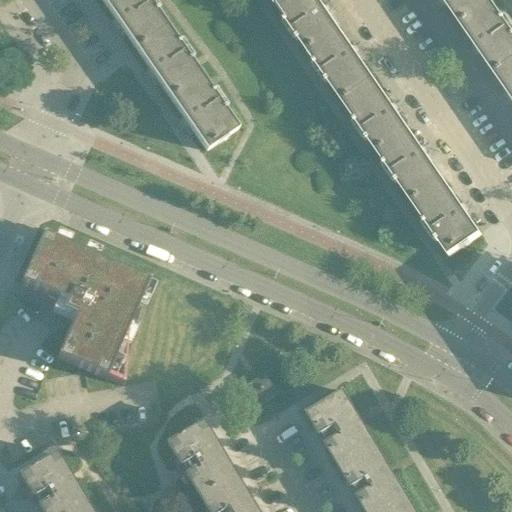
[(165,25),(147,0),(100,0),(114,20),(111,22),(117,31),(120,29),(133,47),(165,25)]
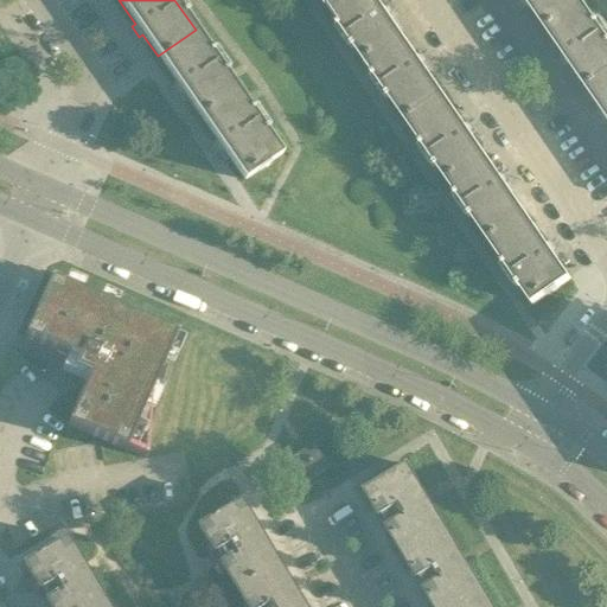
[(404,38),(390,17),(394,13),(387,2),(383,6),(378,0),(326,0),(324,1),(366,64),(404,38)]
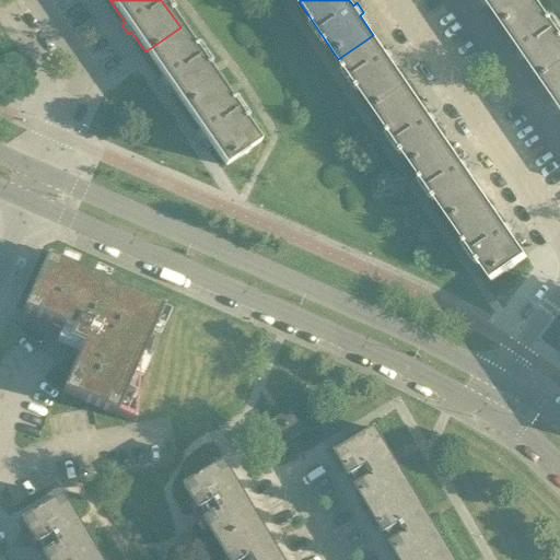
[(504,27),(539,3),(536,0),(479,0),(486,9),(489,6),(504,27)]
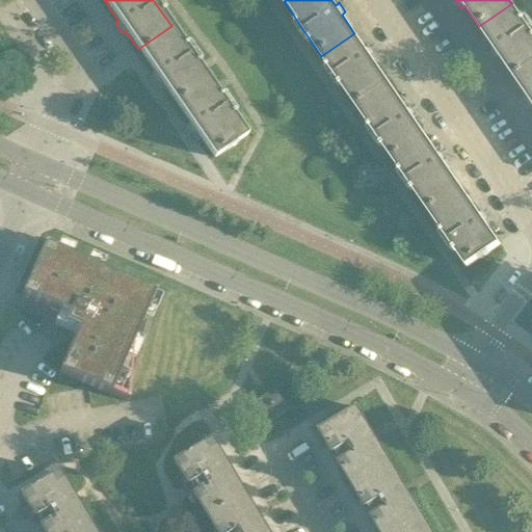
[(531,64),(531,32),(512,3),(479,26),(494,47),(489,50),(496,59),(500,56),(513,77),(531,64)]
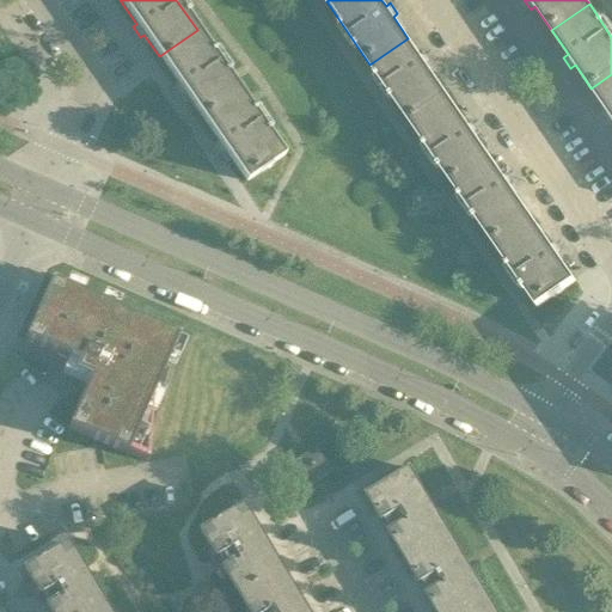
[(239,91),(197,30),(159,56),(177,83),(173,86),(179,95),(181,97),(185,93),(201,116),(239,91)]
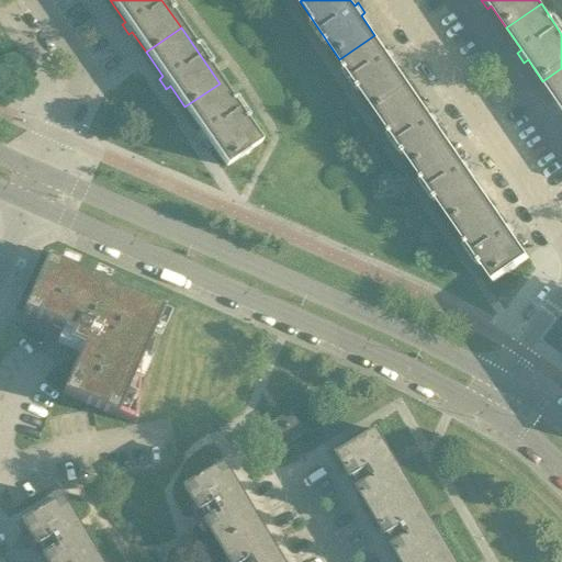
[(414,92),(393,62),(396,59),(390,49),(386,52),(374,35),(339,59),(379,116),(414,92)]
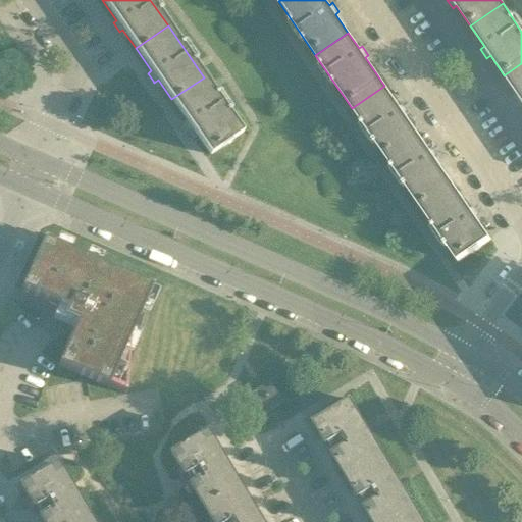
[(521,63),(504,75),(519,97),(515,99),(521,108),(521,107),(521,63)]
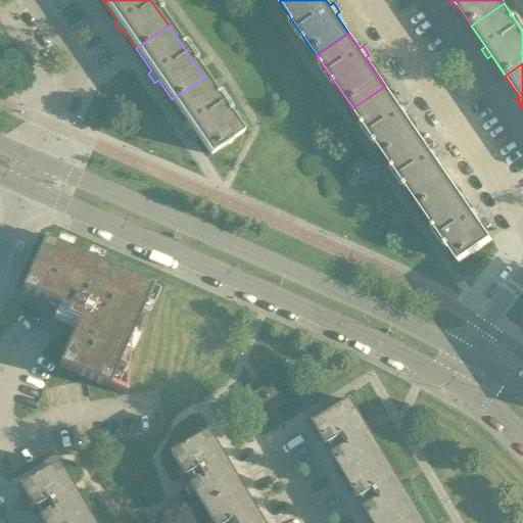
[(243,133),(204,78),(172,99),(186,122),(183,124),(189,133),(193,131),(210,155),(243,133)]
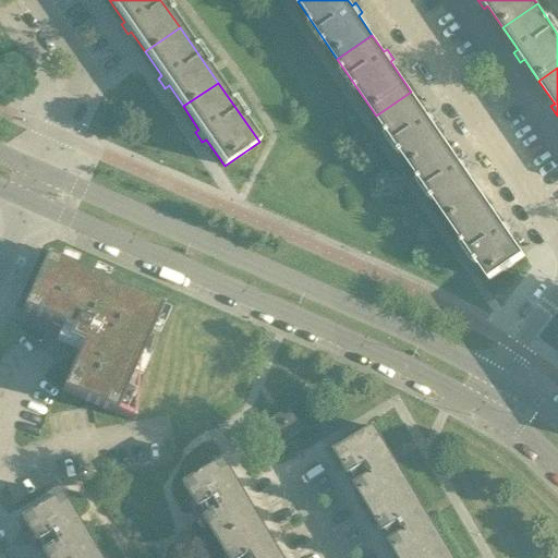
[(431,112),(427,114),(411,92),(376,116),(413,169),(448,145),(434,124),(437,122),(436,120),(431,112)]
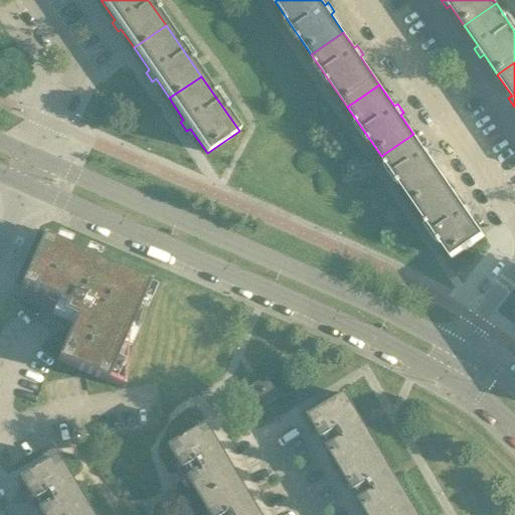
[(449,185),(430,158),(434,155),(426,146),(423,149),(413,134),(381,156),(416,207),(449,185)]
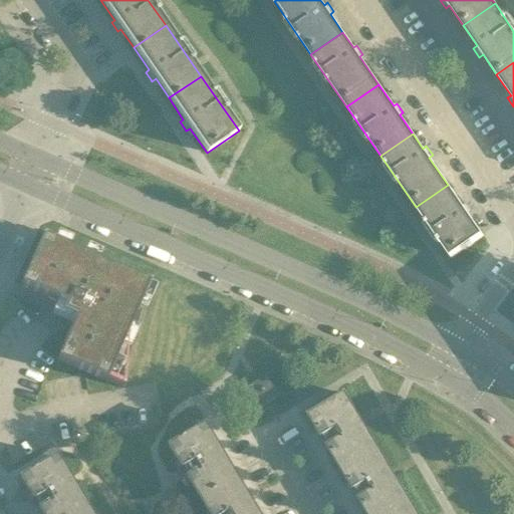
[(483,237),(469,216),(473,213),(467,204),(463,207),(448,185),(416,207),(452,258),(483,237)]
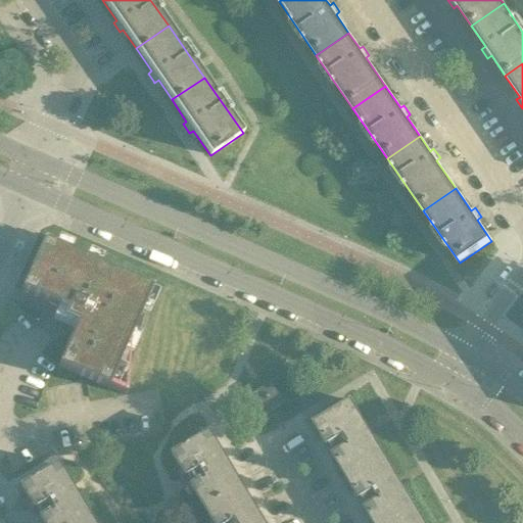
[(108,388),(153,288),(44,239),(21,290),(67,311),(64,318),(77,323),(58,366),(108,388)]
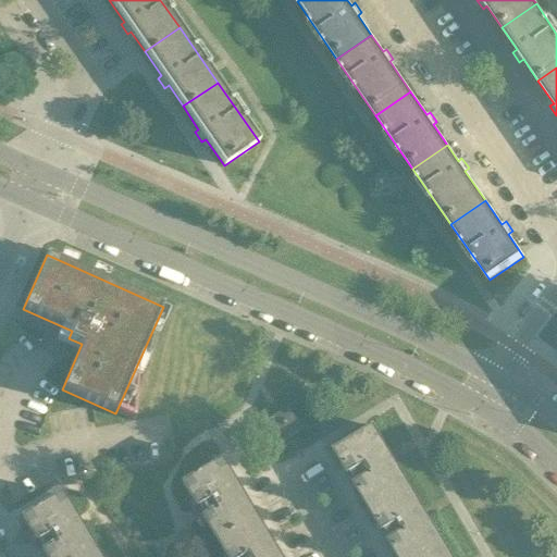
[(286,409),(269,420),(283,442),(300,431),(286,409)]
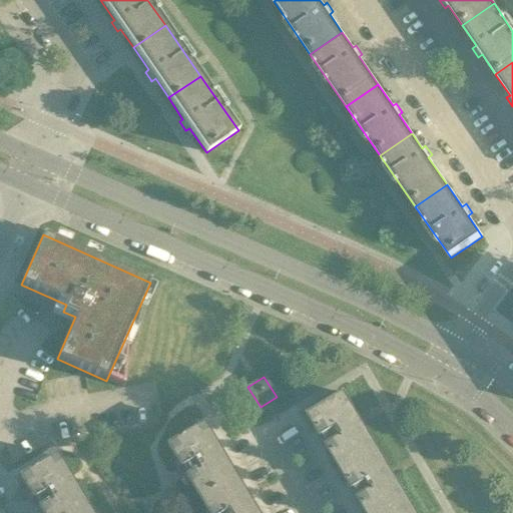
[(312,414),(326,437),(344,468),(376,448),(344,394),(312,414)]
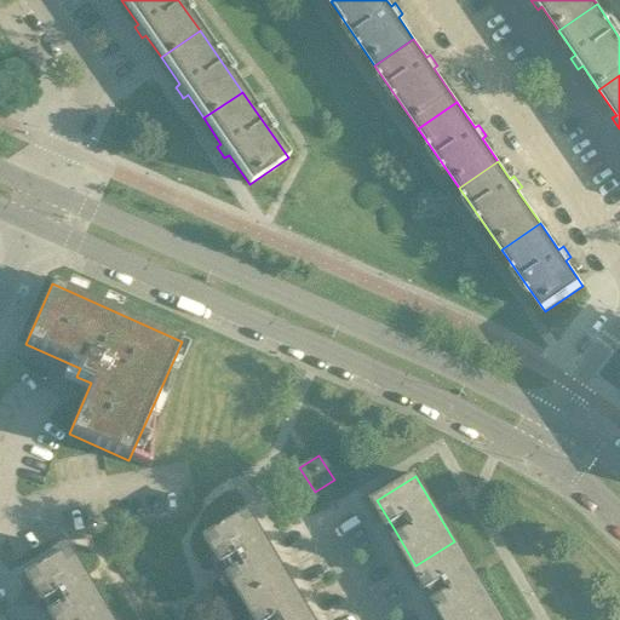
[(202,537),(219,564),(240,601),(280,578),(241,514),(202,537)]
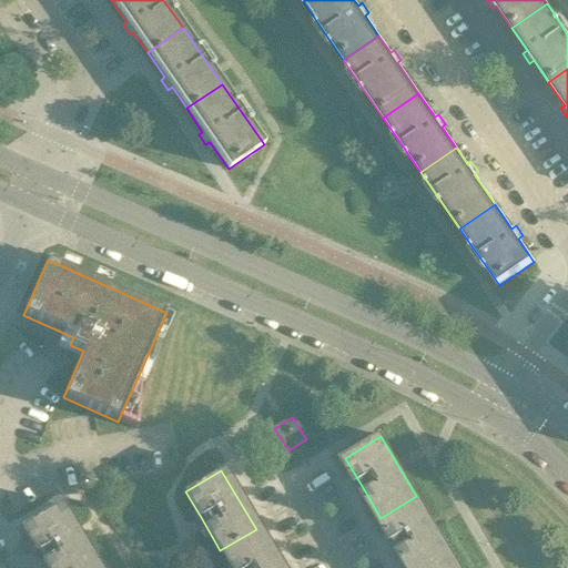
[(425,567),(450,553),(416,496),(381,518),(411,567),(425,567)]
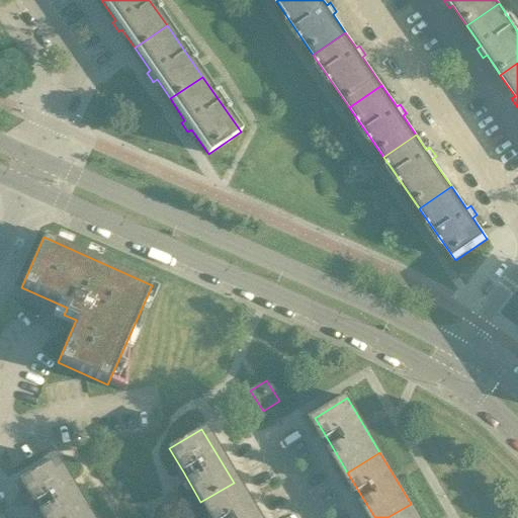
[(20,480),(34,503),(42,517),(78,517),(85,514),(54,460),(20,480)]
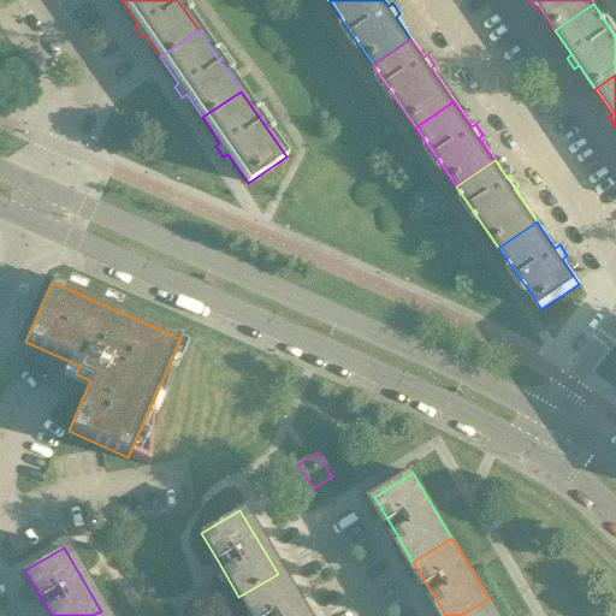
[(302,615),(278,574),(238,597),(250,615),(302,615)]
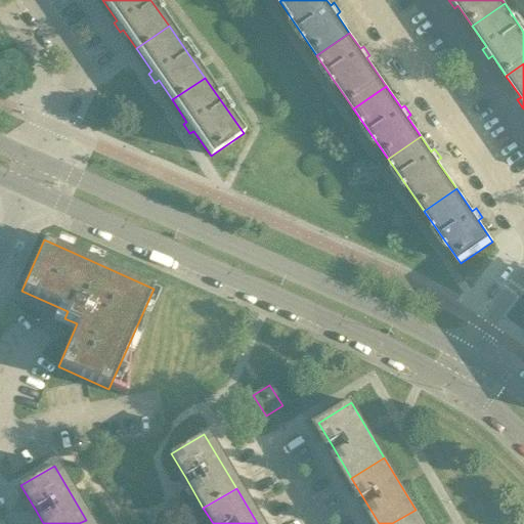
[(424,523),(416,510),(392,523),(424,523)]
